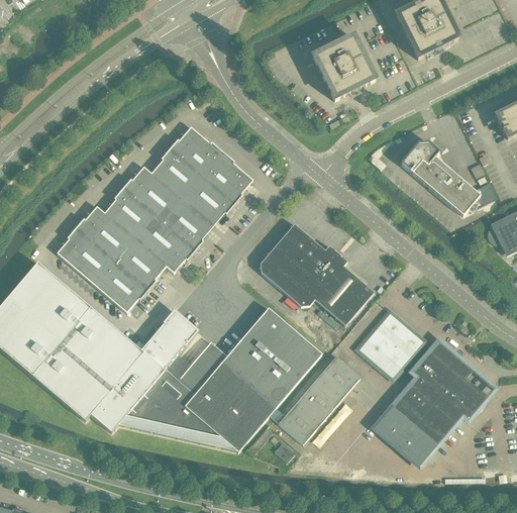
[(442,45),(458,37),(439,0),(422,0),(420,1),(419,0),(414,0),(411,4),(412,5),(396,13),(417,58),(433,49),(434,50),(439,52),(442,46),(442,45)]
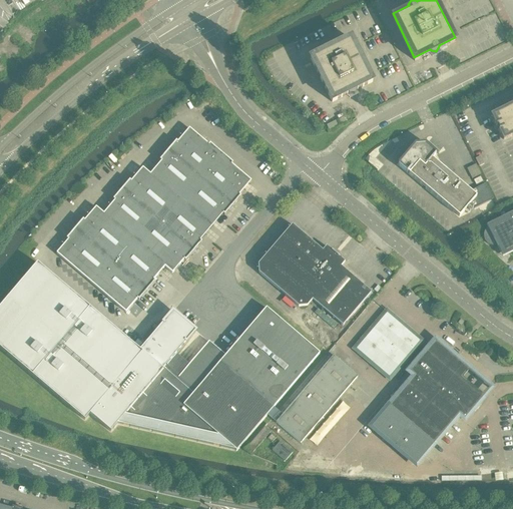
[(507,37),(503,30),(502,30),(486,39),(485,39),(489,46),(507,37)]
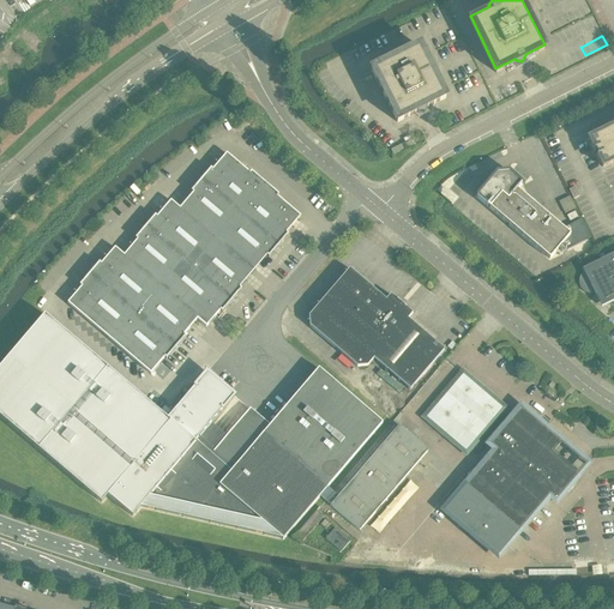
[(426,103),(445,94),(419,42),(401,50),(399,50),(393,49),(390,55),(390,56),(371,66),(397,118),(416,108),(417,109),(423,110),(427,104),(426,103)]
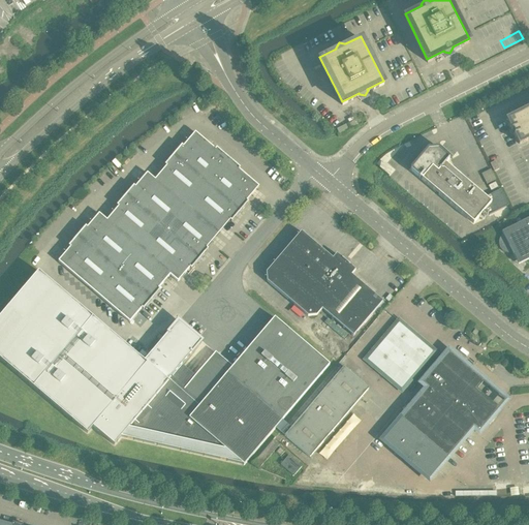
[(424,88),(421,81),(419,81),(403,89),(402,89),(406,97),(424,88)]
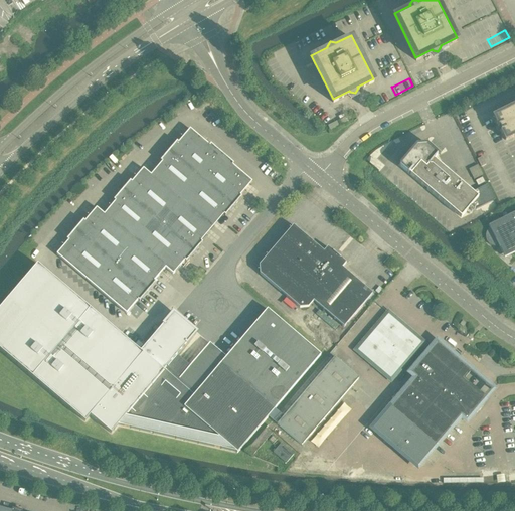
[(514,102),(498,111),(493,114),(505,137),(514,132),(514,102)]
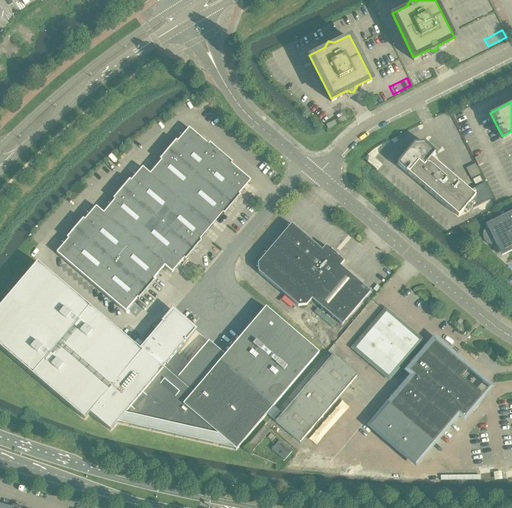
[(209,139),(208,141),(189,124),(177,138),(168,147),(199,174),(221,149),(209,139)]
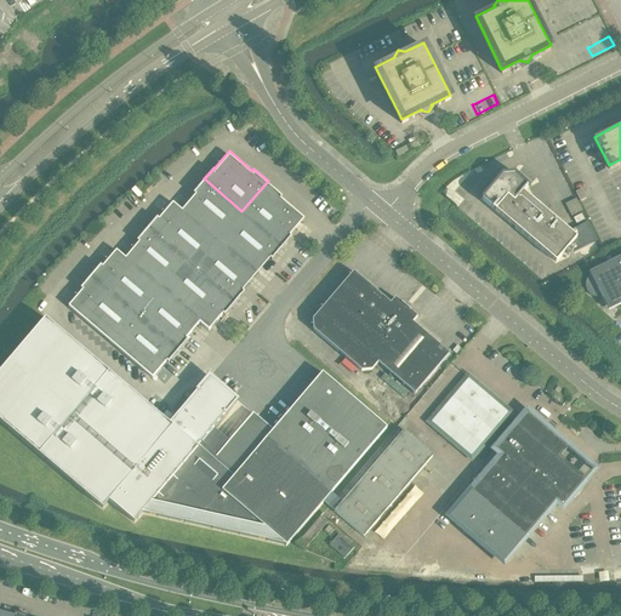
[(493,181),(482,193),(482,197),(491,204),(493,205),(514,223),(516,224),(524,232),(556,258),(564,249),(567,251),(568,252),(569,251),(571,247),(573,249),(577,246),(596,235),(587,217),(575,223),(573,226),(569,227),(556,215),(551,210),(545,206),(540,201),(536,199),(536,198),(523,187),(528,182),(529,183),(530,183),(529,182),(516,169),(501,170),(493,181)]
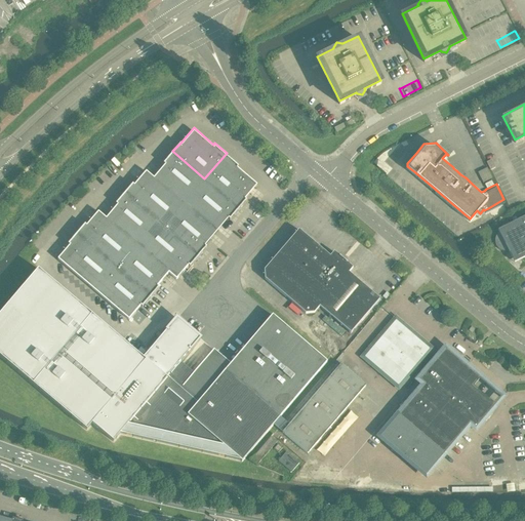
[(185,201),(204,178),(172,151),(163,160),(165,161),(154,174),(177,195),(185,201)]
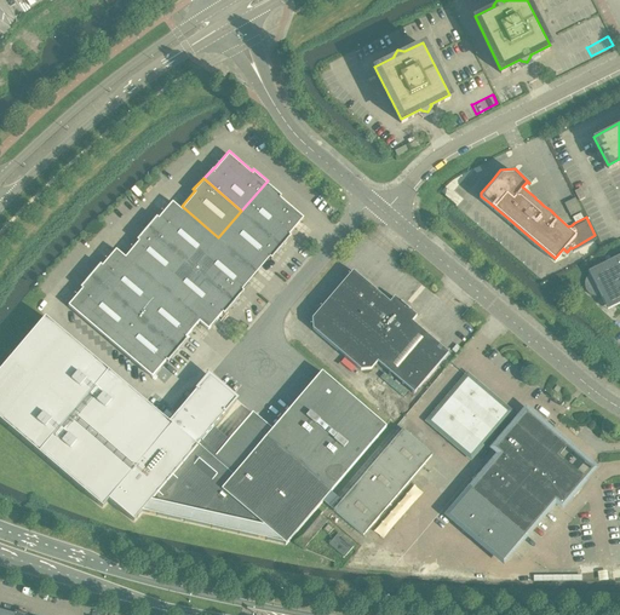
[(303,214),(280,194),(281,193),(268,180),(241,211),(281,245),(291,233),(288,231),(303,214)]
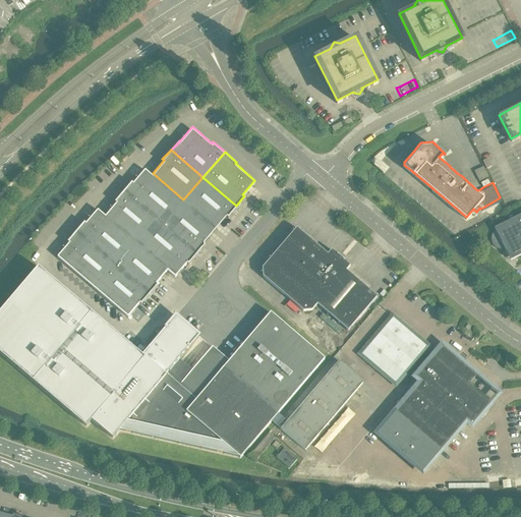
[(491,163),(487,156),(483,158),(482,158),(486,165),(491,163)]
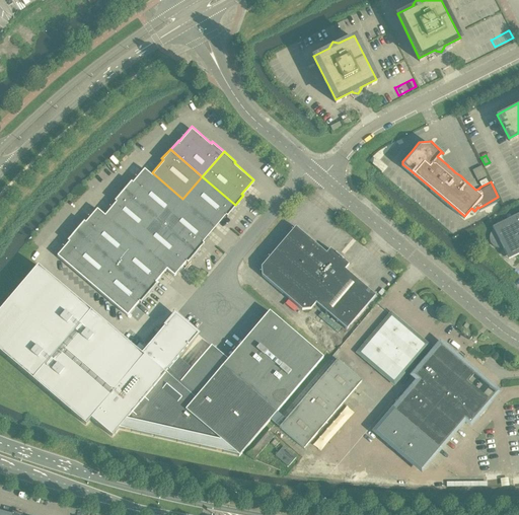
[(175,193),(152,172),(144,165),(132,179),(131,178),(123,188),(155,216),(175,193)]
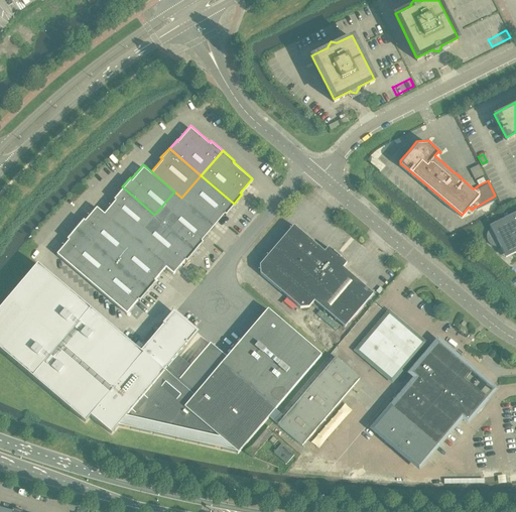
[(225,213),(234,204),(201,175),(181,198),(213,225),(224,212),(225,213)]
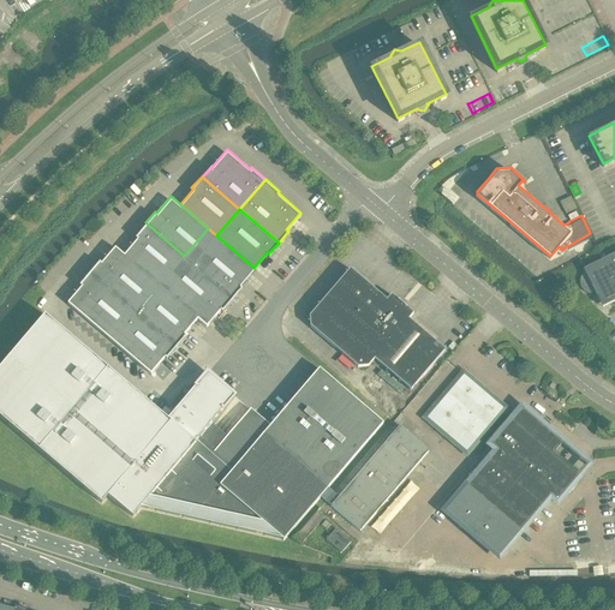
[(160,283),(184,256),(145,222),(135,234),(137,235),(124,251),(156,280),(160,283)]
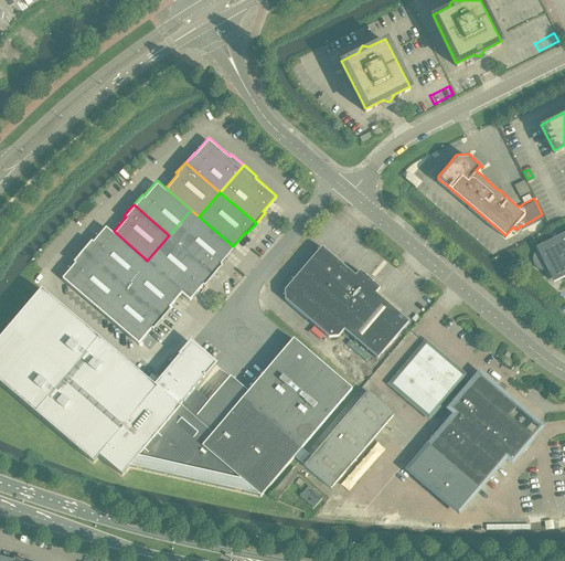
[(233,246),(199,217),(191,210),(169,235),(212,273),(222,262),(220,261),(233,246)]
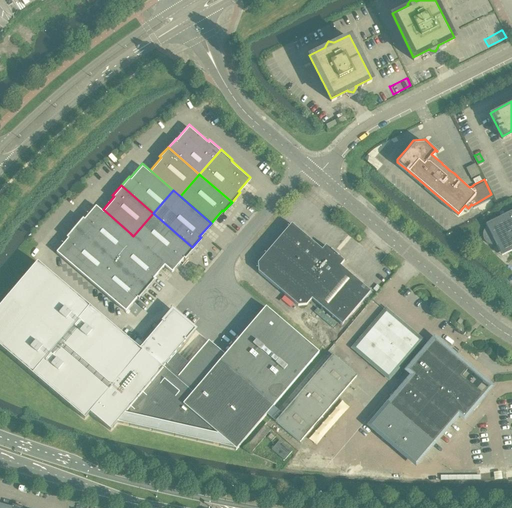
[(103,209),(95,202),(84,216),(82,215),(74,224),(110,255),(130,233),(103,209)]
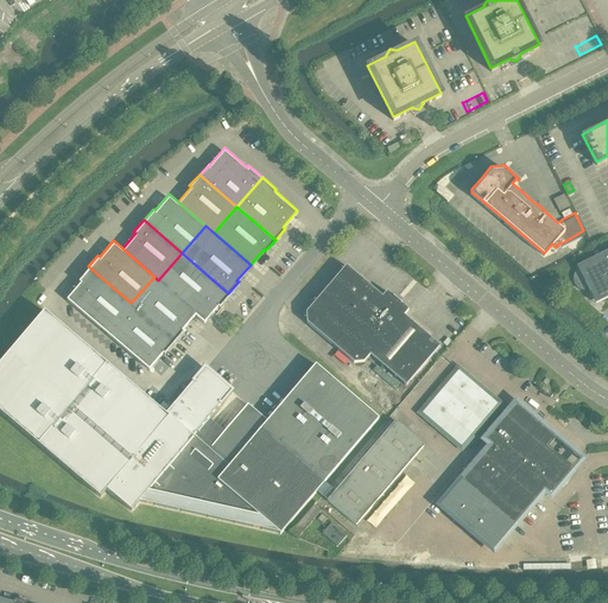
[(607,246),(578,262),(580,264),(577,266),(574,270),(572,273),(572,277),(574,280),(576,284),(580,286),(583,287),(587,289),(590,287),(595,291),(601,297),(602,297),(607,293),(607,246)]
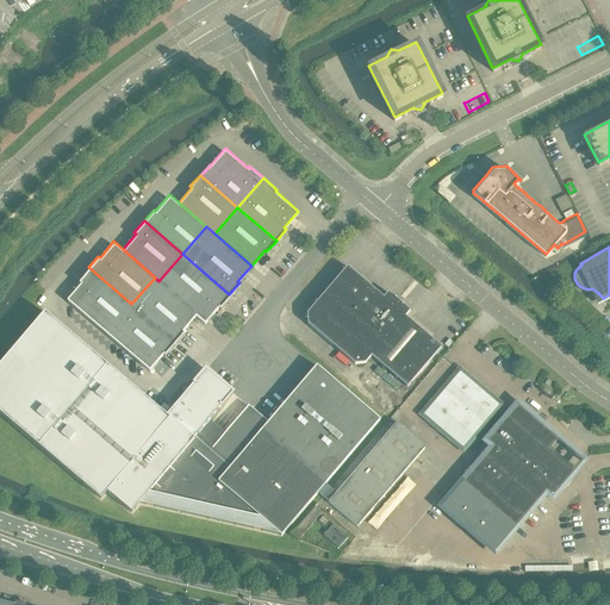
[(219,306),(229,294),(182,254),(159,281),(195,312),(204,320),(218,304),(219,306)]
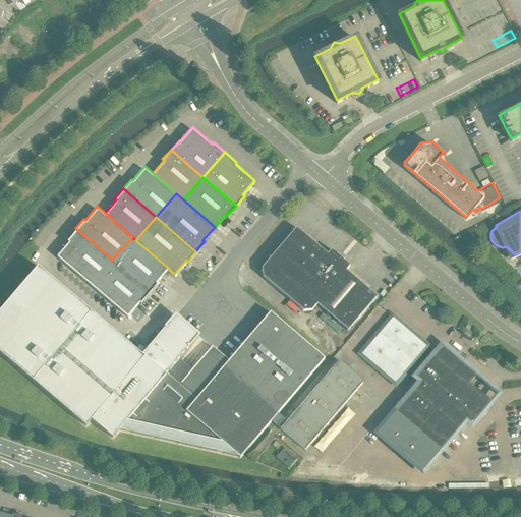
[(331,246),(327,251),(296,225),(262,265),(263,274),(302,308),(311,307),(316,301),(347,328),(377,294),(346,268),(350,263),(331,246)]
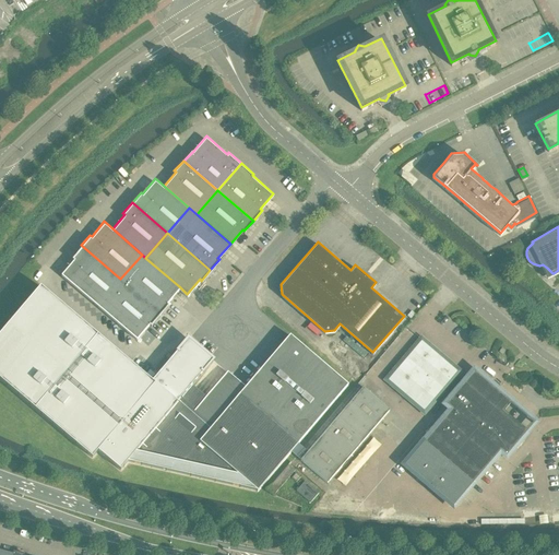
[(98,304),(120,279),(81,245),(72,256),(73,257),(61,272),(98,304)]
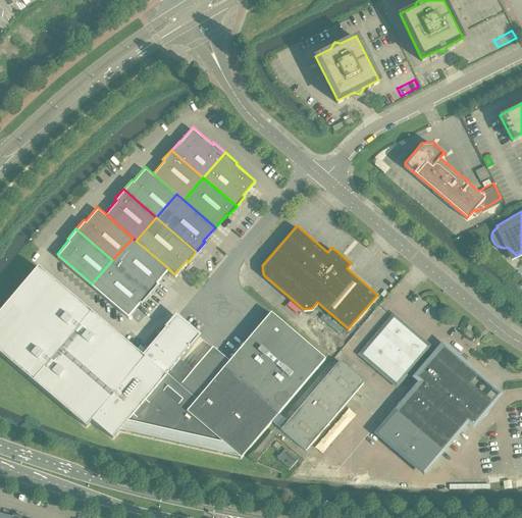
[(167,267),(136,241),(133,238),(112,260),(149,292),(157,282),(156,280),(167,267)]
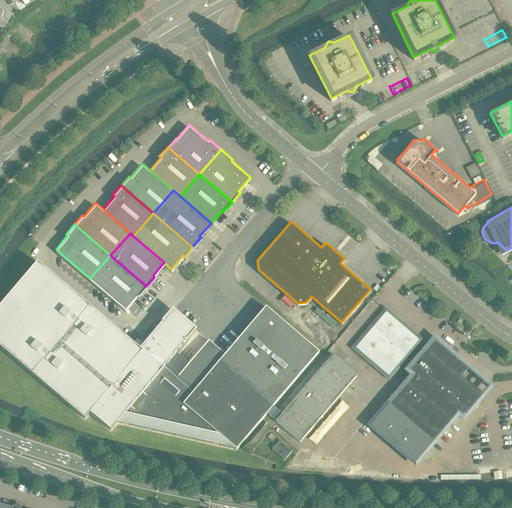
[(138,296),(146,286),(110,255),(90,278),(125,308),(136,294),(138,296)]
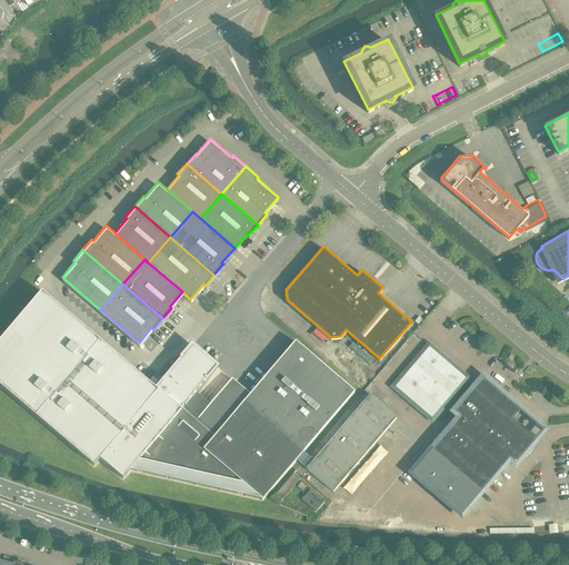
[(355,388),(296,338),(250,392),(231,376),(198,415),(183,403),(217,363),(191,342),(155,384),(41,289),(0,336),(0,383),(93,463),(100,456),(122,475),(130,466),(260,495),(261,497),(355,388)]
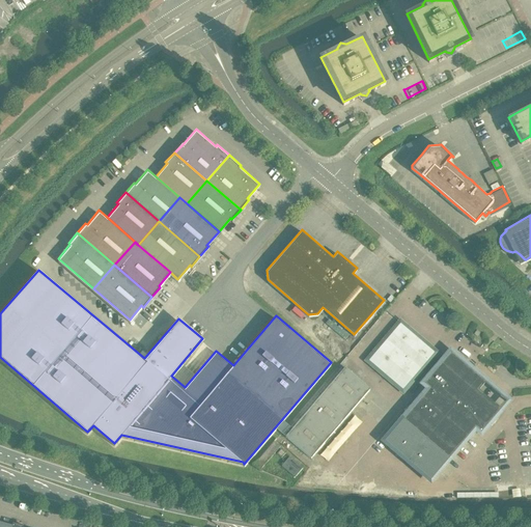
[(368,356),(367,357),(369,359),(371,360),(379,367),(391,377),(397,382),(399,384),(401,386),(403,388),(404,386),(407,384),(411,378),(416,372),(423,364),(431,370),(438,363),(429,356),(435,350),(399,320),(371,354),(368,356)]
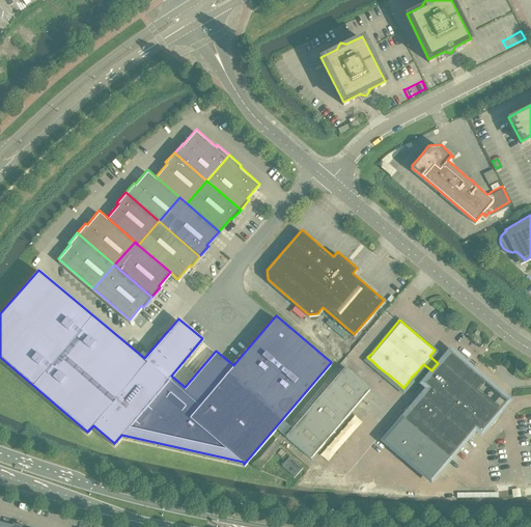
[(160,339),(163,335),(159,331),(155,335),(160,339)]
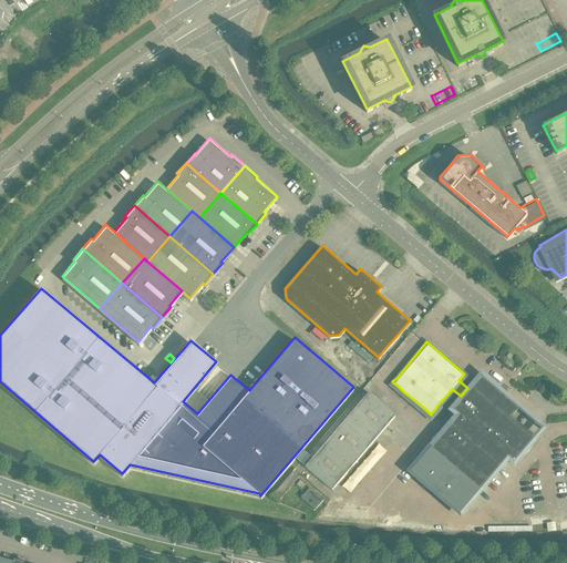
[(411,467),(410,468),(412,469),(414,471),(455,507),(459,509),(460,510),(461,509),(463,507),(465,503),(485,480),(502,461),(507,454),(509,456),(509,457),(512,459),(514,460),(515,459),(517,456),(519,452),(529,441),(535,434),(511,413),(518,405),(502,391),(505,387),(501,382),(497,387),(481,372),(467,388),(461,396),(460,397),(460,398),(455,403),(453,406),(452,407),(453,408),(455,410),(457,412),(456,415),(436,437),(416,460),(413,463),(411,467)]
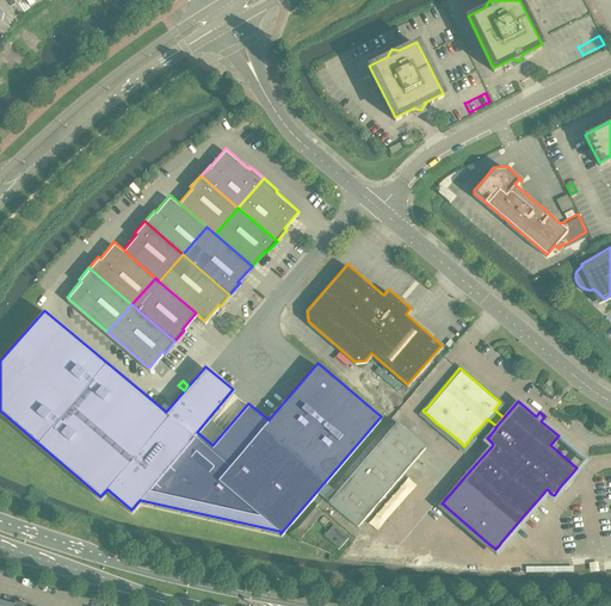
[(326,481),(319,489),(328,498),(328,499),(357,524),(425,445),(396,420),(335,489),(326,481)]
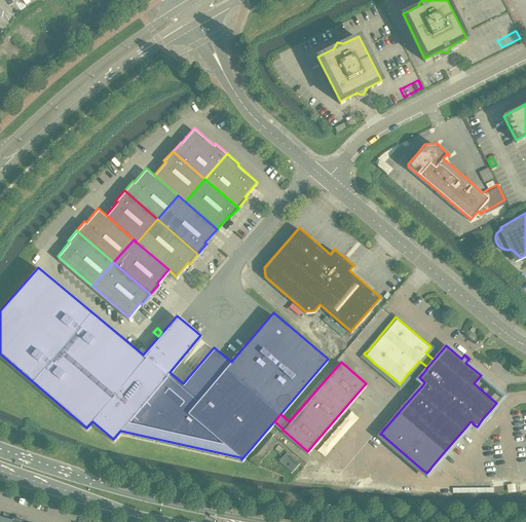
[(252,456),(251,457),(257,462),(260,459),(270,448),(277,439),(271,434),(260,446),(252,456)]
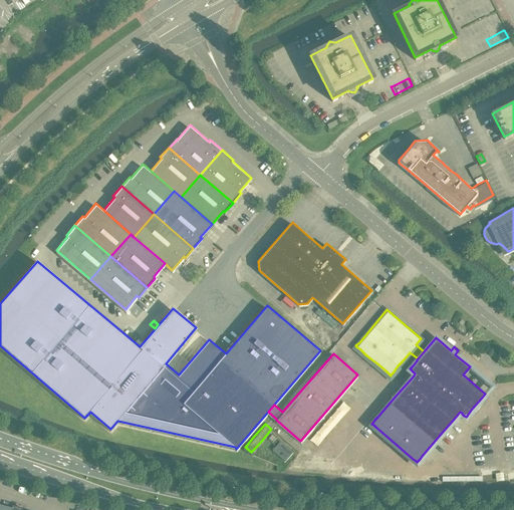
[(272,432),(268,436),(272,440),(276,436),(272,432)]
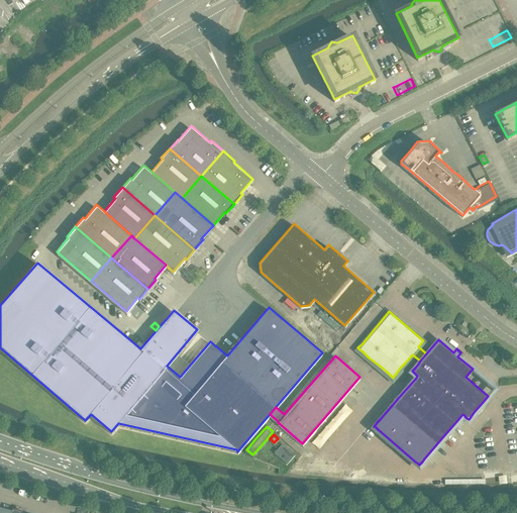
[(286,462),(294,452),(281,441),(274,450),(286,462)]
